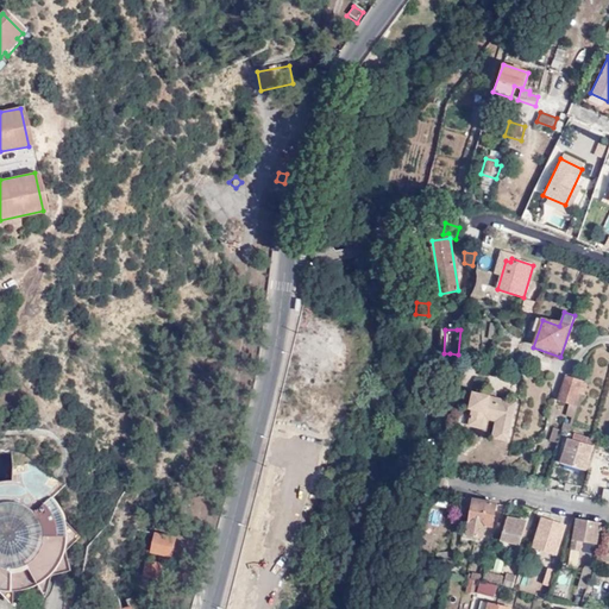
[(557,400),(569,403),(573,405),(581,380),(564,375),(557,400)]
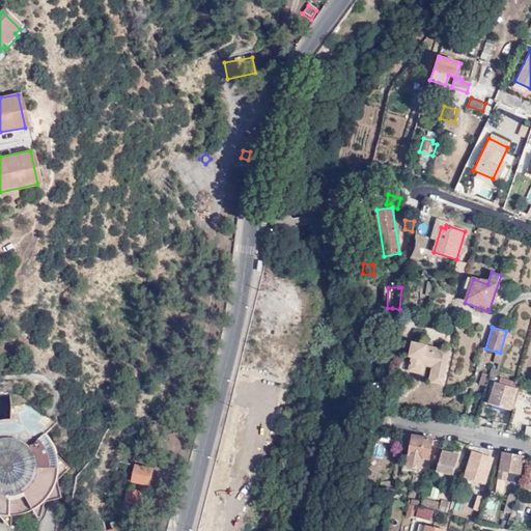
[(436,365),(431,383),(442,385),(449,351),(439,348),(439,353),(427,350),(427,346),(412,342),(410,357),(412,357),(409,371),(420,374),(423,362),(436,365)]
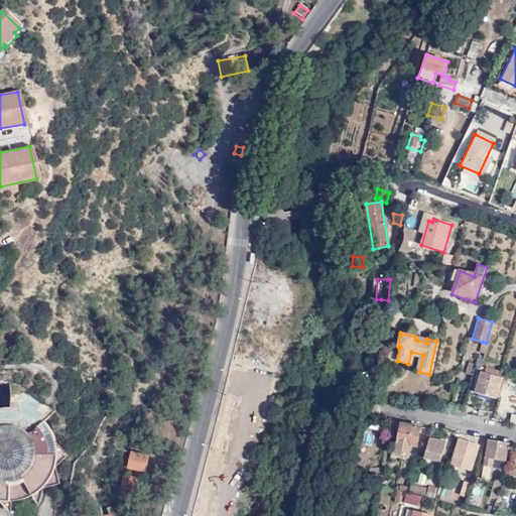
[(486,343),(482,342),(480,352),(485,354),(488,344),(486,343)]
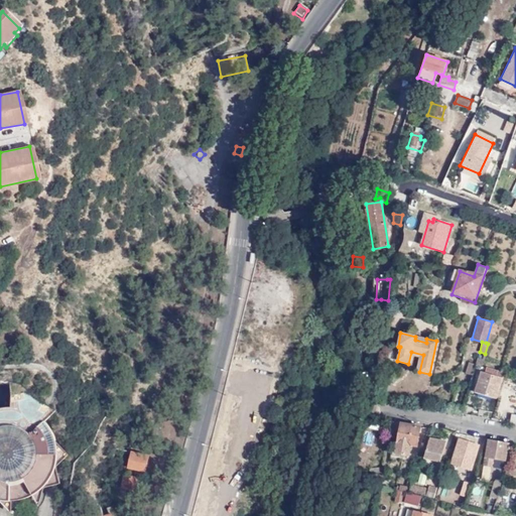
[(415,371),(419,372),(423,355),(411,352),(408,364),(411,364),(413,357),(418,358),(415,371)]
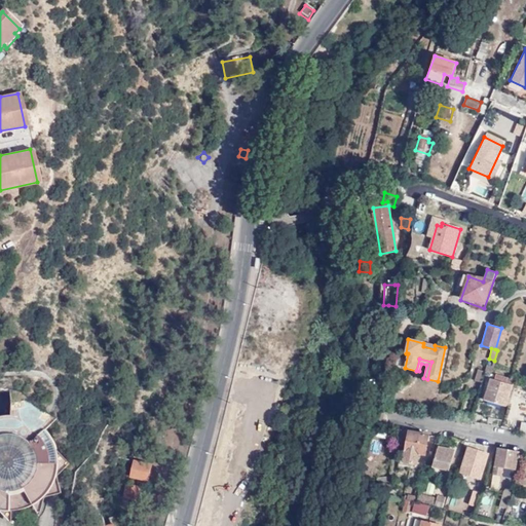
[(474,378),(482,380),(484,371),(477,369),(474,378)]
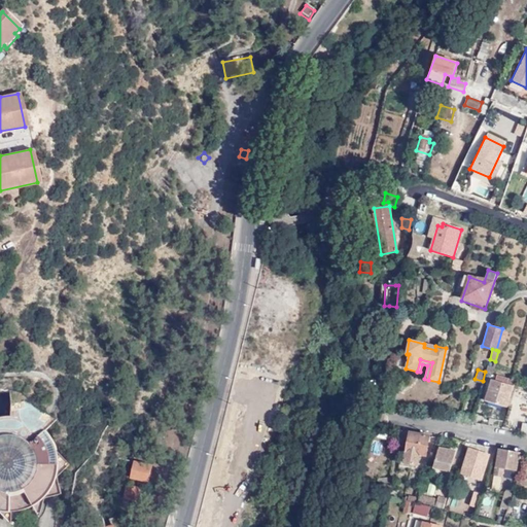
[(491,382),(486,401),(505,408),(512,387),(491,382)]
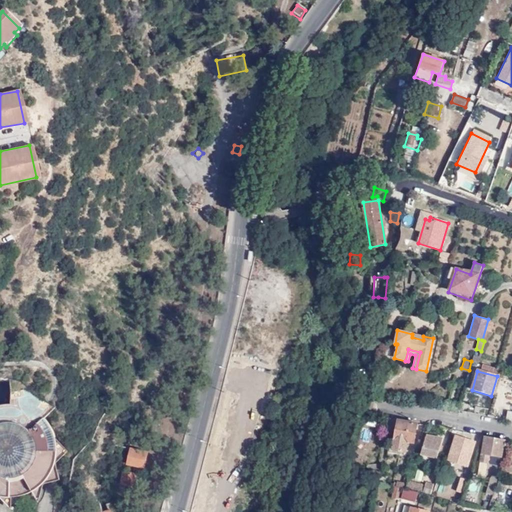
[(69,451),(57,438),(55,432),(52,426),(45,417),(54,409),(36,397),(27,389),(21,383),(10,379),(11,392),(11,403),(2,403),(0,404),(0,496),(11,508),(11,496),(20,495),(26,494),(33,491),(39,502),(44,483),(61,479),(56,463),(69,451)]
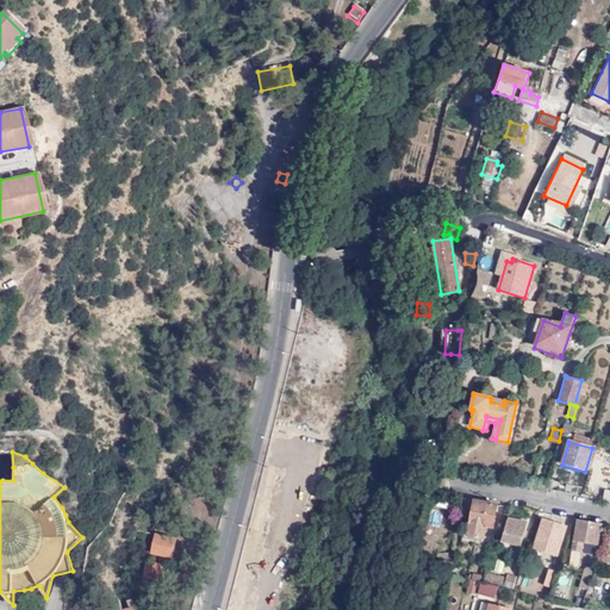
[(460,498),(459,498),(456,514),(471,517),(467,534),(478,536),(481,537),(483,526),(491,527),(496,504),(495,504),(460,498)]
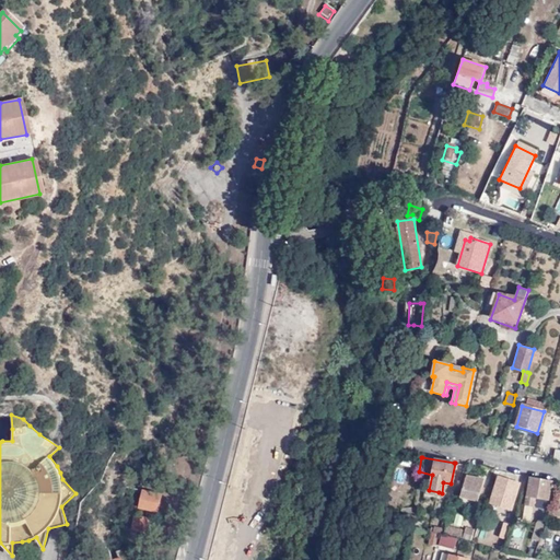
[(467,476),(461,497),(477,501),(483,481),(467,476)]
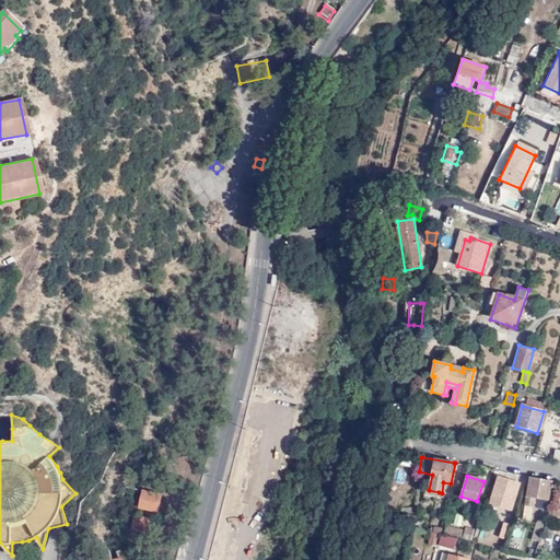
[(547,502),(551,481),(529,477),(523,506),(534,509),(535,499),(547,502)]
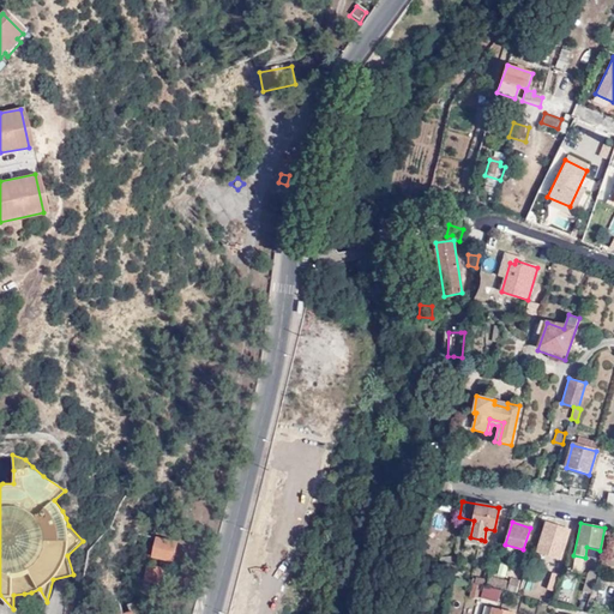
[(566,530),(546,524),(536,554),(558,560),(566,530)]
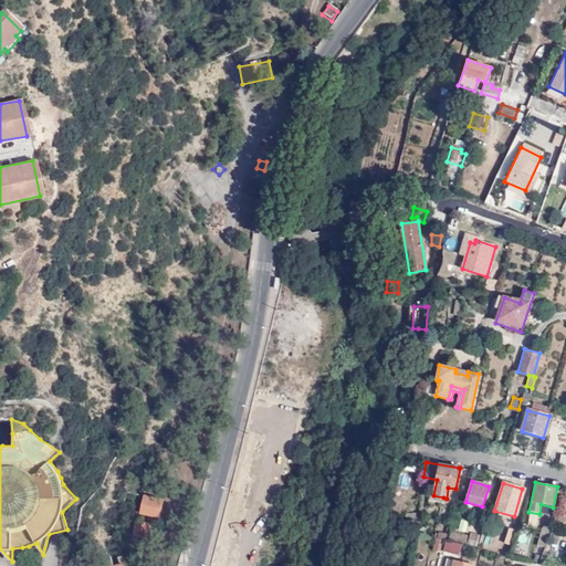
[(161,502),(147,499),(143,519),(164,523),(167,505),(161,504),(161,502)]
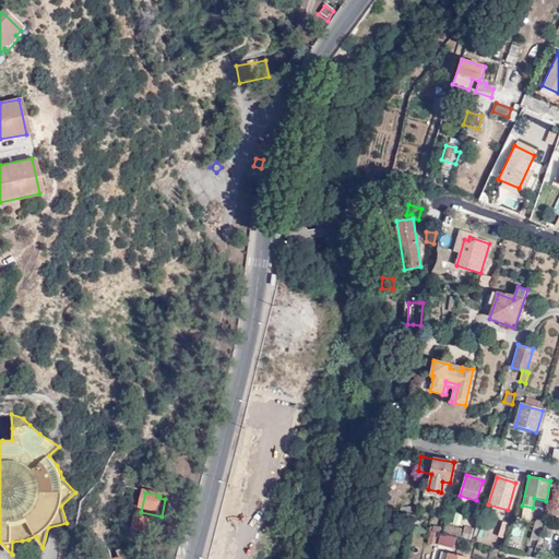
[(152,537),(155,523),(137,519),(133,533),(152,537)]
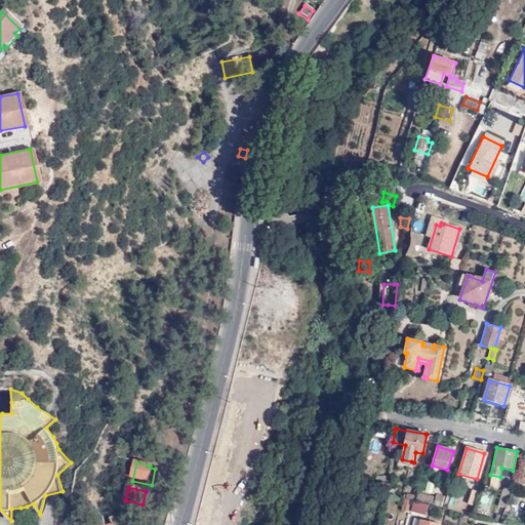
[(501,508),(505,506),(510,489),(505,487),(502,490),(496,506),(501,508)]
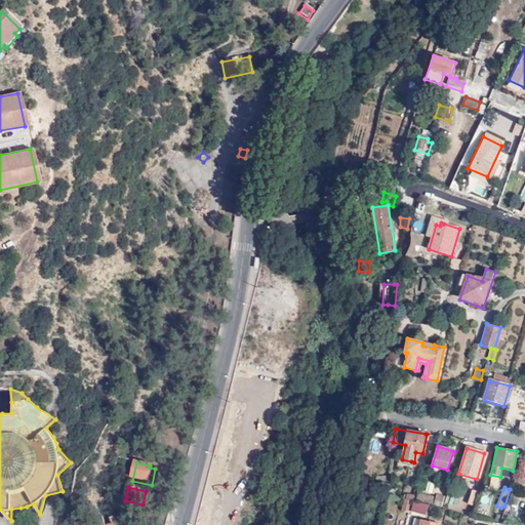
[(476,492),(469,490),(465,503),(472,506),(476,492)]
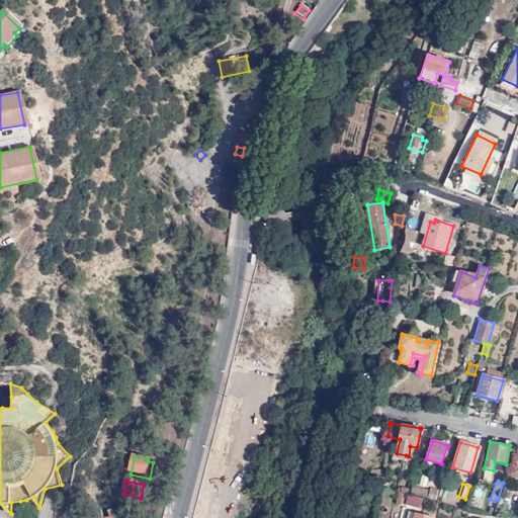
[(400,486),(398,493),(400,493),(406,495),(410,496),(411,494),(411,490),(412,489),(400,486)]
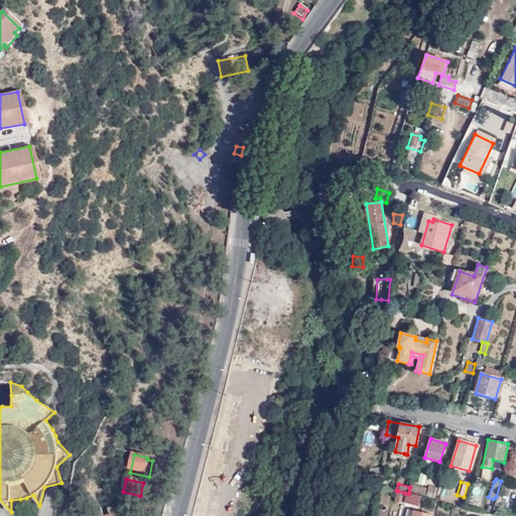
[(409,488),(409,492),(435,499),(439,487),(429,484),(427,489),(412,485),(411,488),(409,488)]
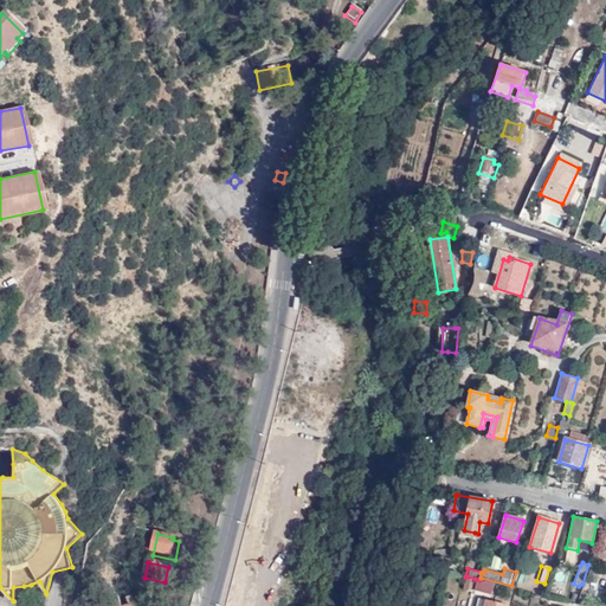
[(475,579),(468,577),(464,590),(471,592),(475,579)]
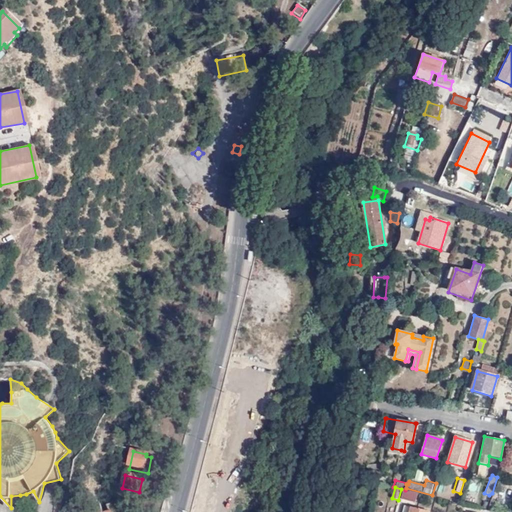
[(353,502),(344,500),(342,508),(348,510),(349,507),(351,508),(353,502)]
